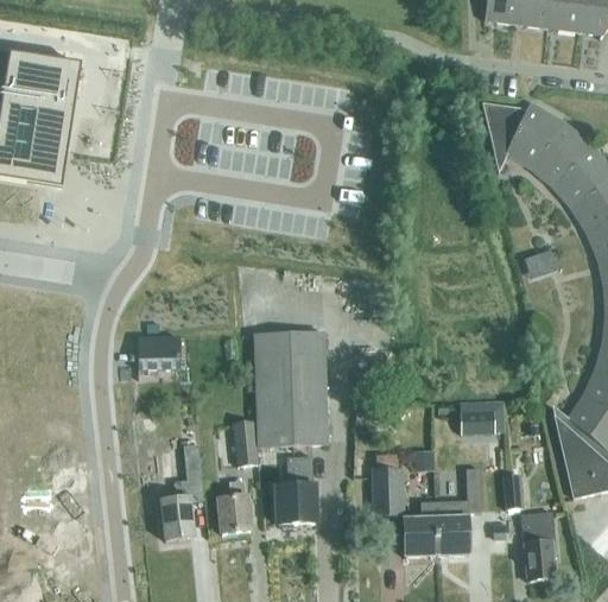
[(514,23),(517,0),(486,0),(483,19),(514,23)]
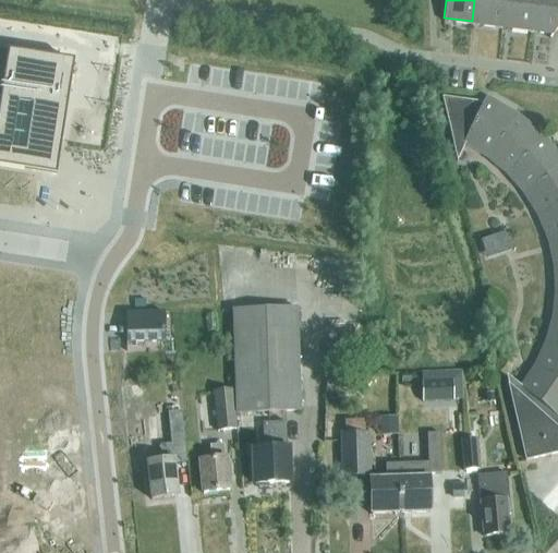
[(500,24),(502,0),(474,0),(472,21),(500,24)]
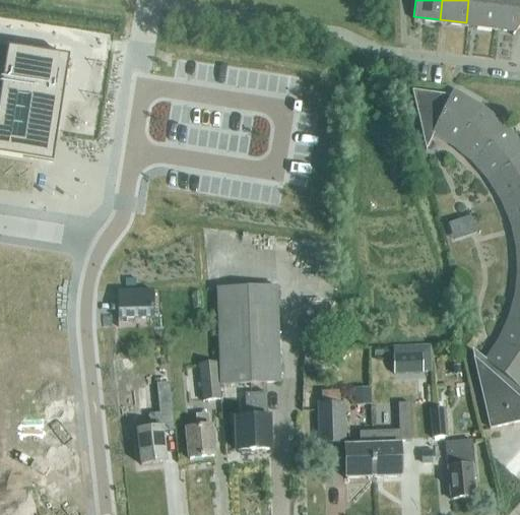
[(493,25),(496,0),(468,0),(466,22),(493,25)]
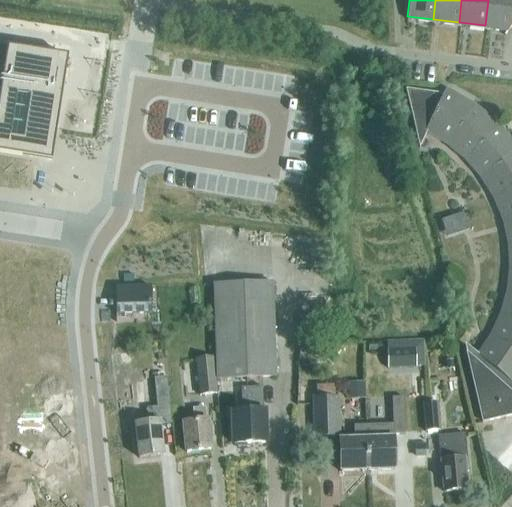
[(511,19),(511,0),(488,0),(485,25),(506,28),(504,31),(505,31),(511,19)]
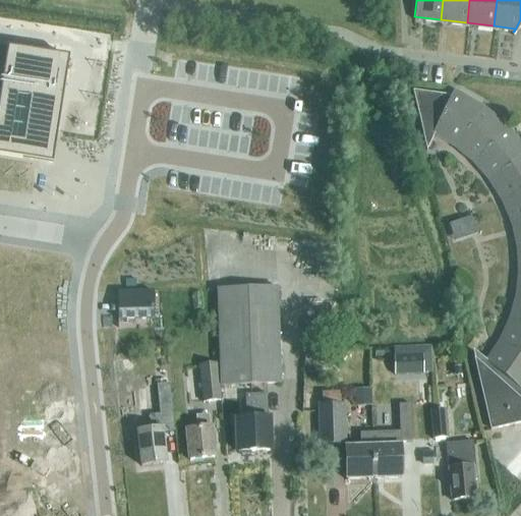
[(68,54),(0,43),(0,148),(37,154),(41,128),(56,131),(68,54)]
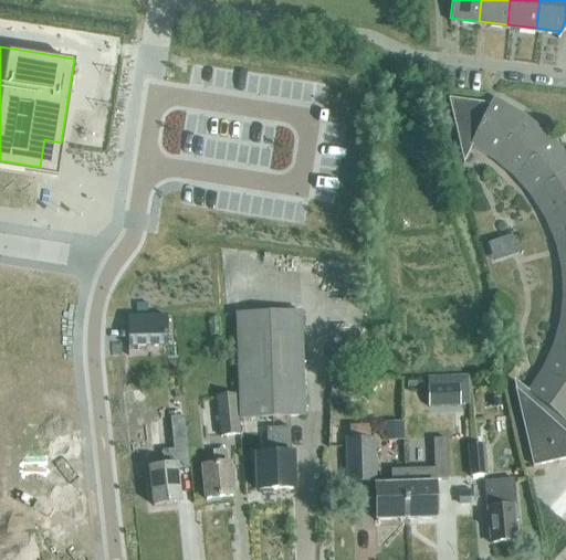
[(493,156),(524,111),(493,93),(490,99),(471,143),(493,156)]
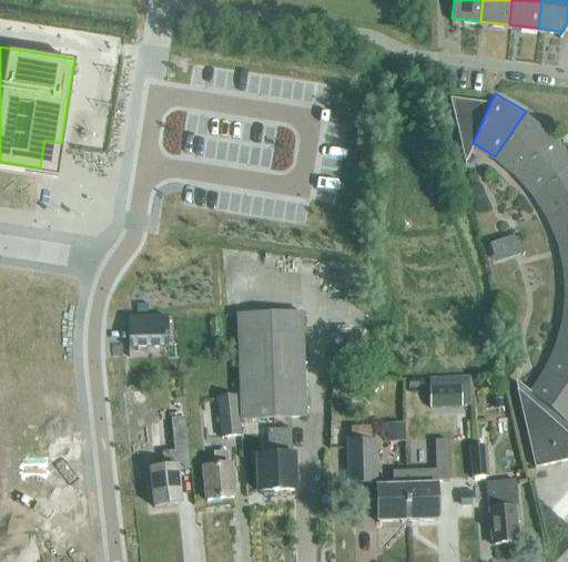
[(473,143),(492,100),(449,94),(465,160),(473,143)]
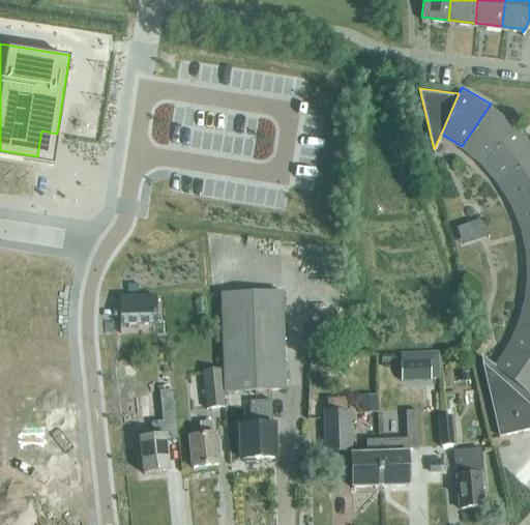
[(480,162),(516,124),(491,104),(462,146),(480,162)]
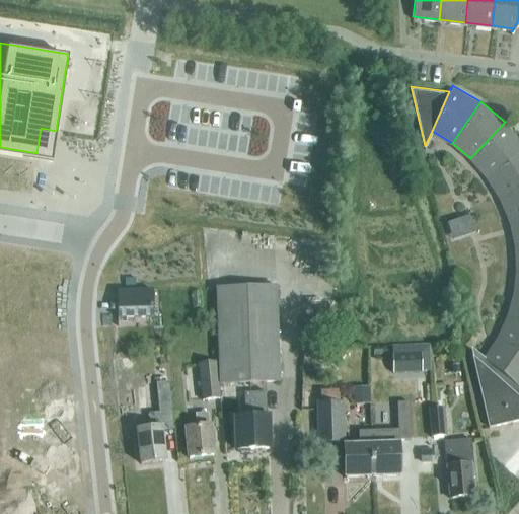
[(487,176),(518,151),(518,137),(505,122),(470,158),(487,176)]
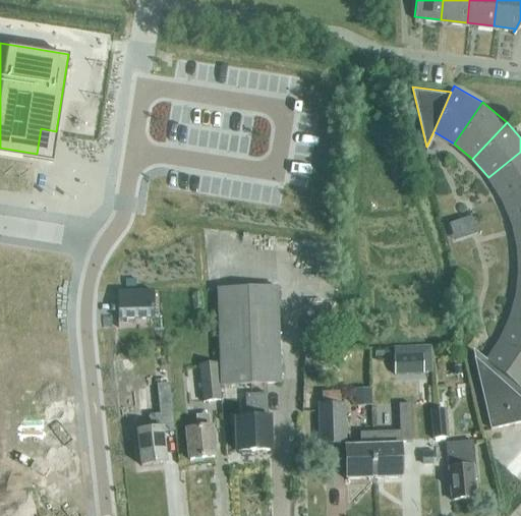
[(520,186),(520,152),(488,177),(501,197),(520,186)]
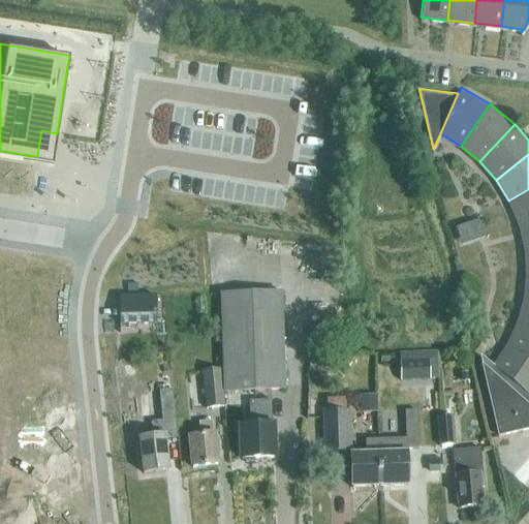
[(528,219),(528,189),(508,201),(518,223),(528,219)]
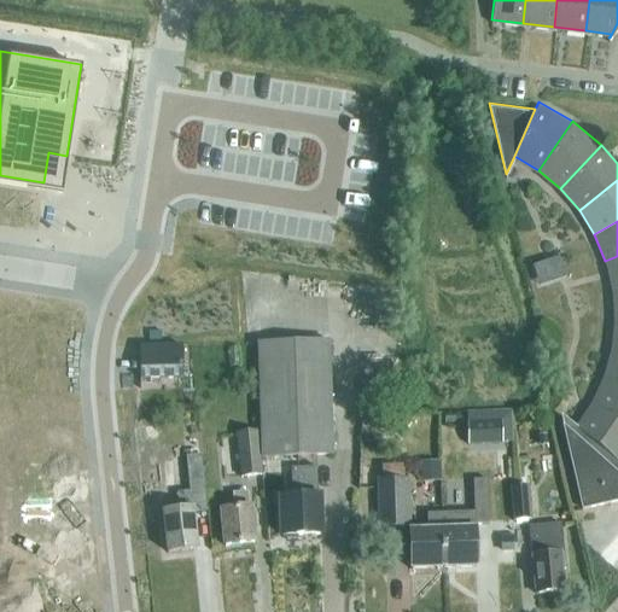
[(547,235),(552,246),(563,242),(558,232),(547,235)]
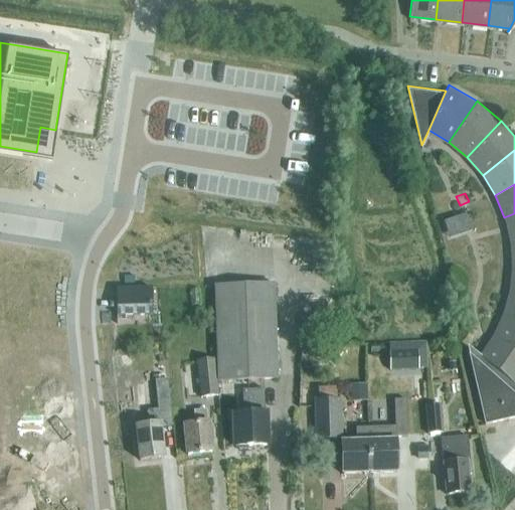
[(514,239),(514,213),(504,217),(510,240),(514,239)]
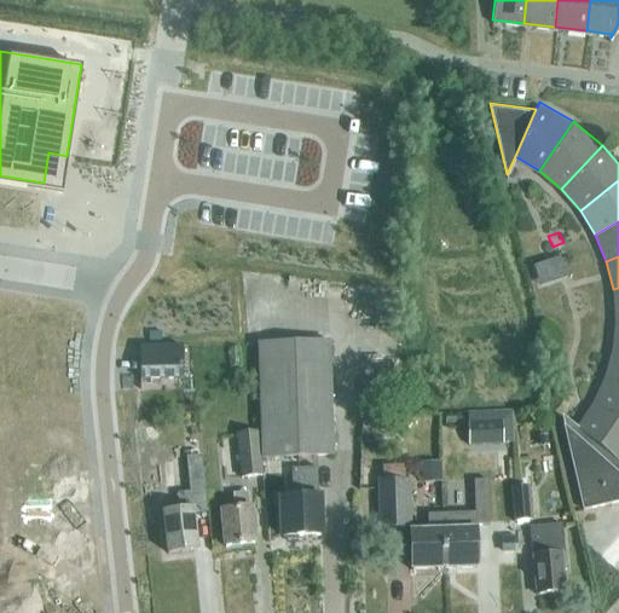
[(161,327),(149,327),(149,336),(161,336),(161,327)]
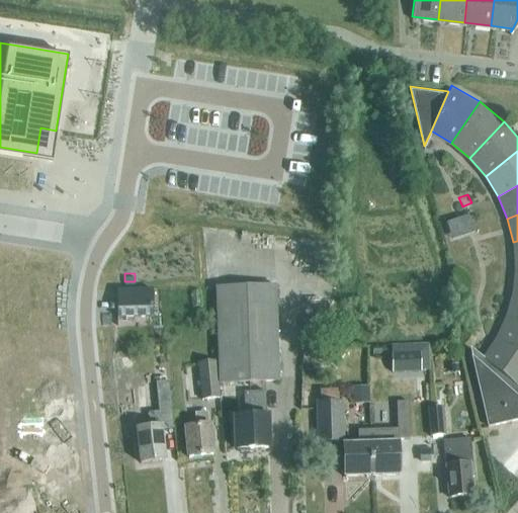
[(220,379),(278,377),(275,283),(217,285),(220,379)]
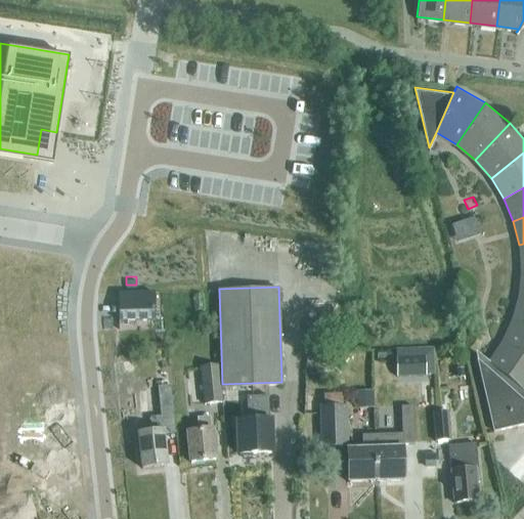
[(155,292),(119,293),(119,318),(155,318),(155,292)]
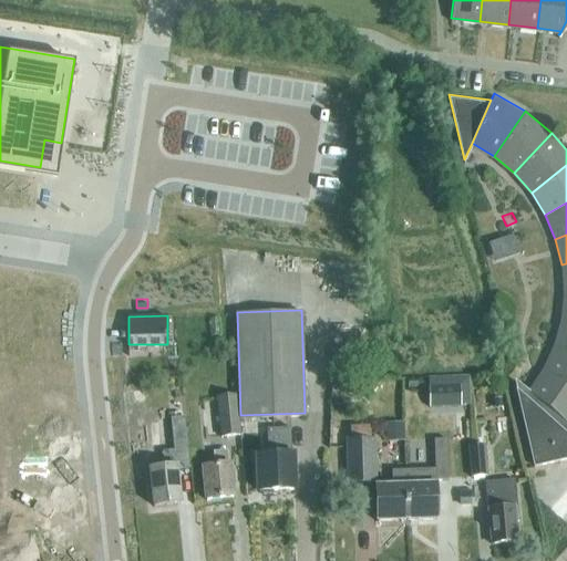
[(566,346),(566,318),(560,317),(554,342),(566,346)]
